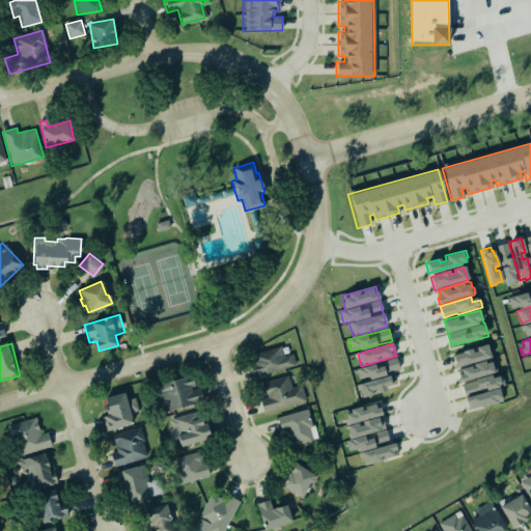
[(284,357),(281,345),(249,356),(255,378),(296,365),(292,354),(284,357)]
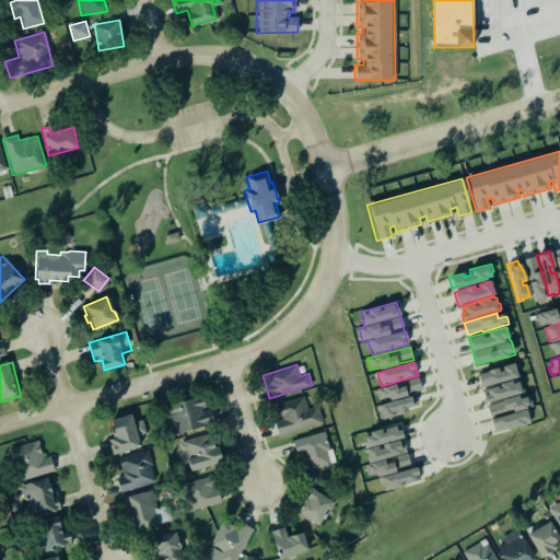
[(477,374),(498,369),(499,371),(503,370),(502,368),(514,364),(518,377),(481,388),(477,374)]
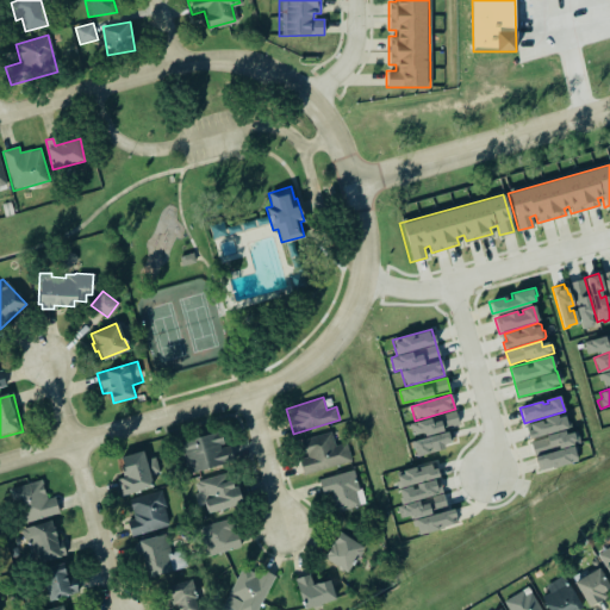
[(411,423),(415,439),(411,440),(415,455),(452,447),(447,428),(460,424),(456,411),(411,423)]
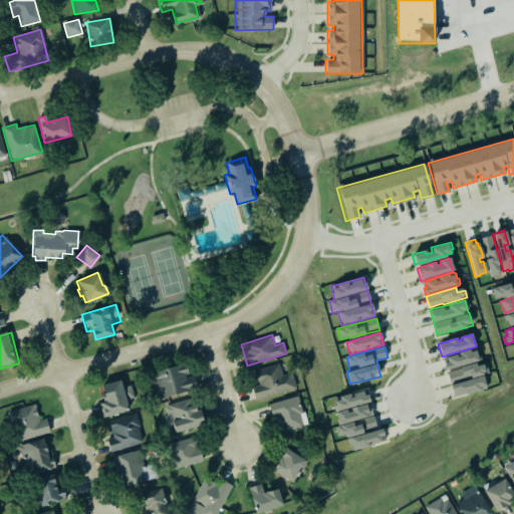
[(446,368),(479,362),(477,349),(443,355),(446,368)]
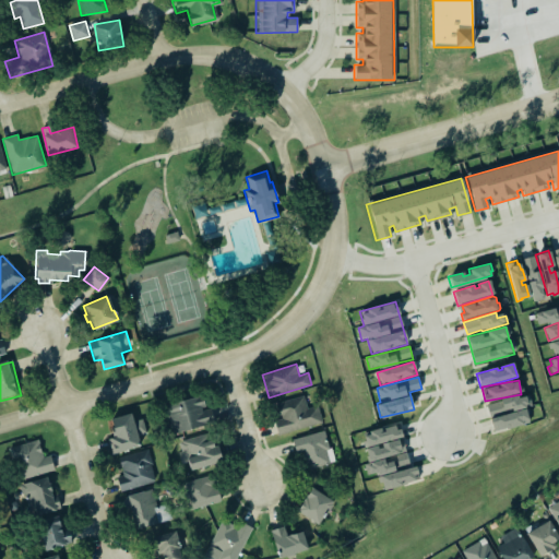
[(211,408),(205,409),(202,395),(166,404),(174,433),(214,424),(211,408)]
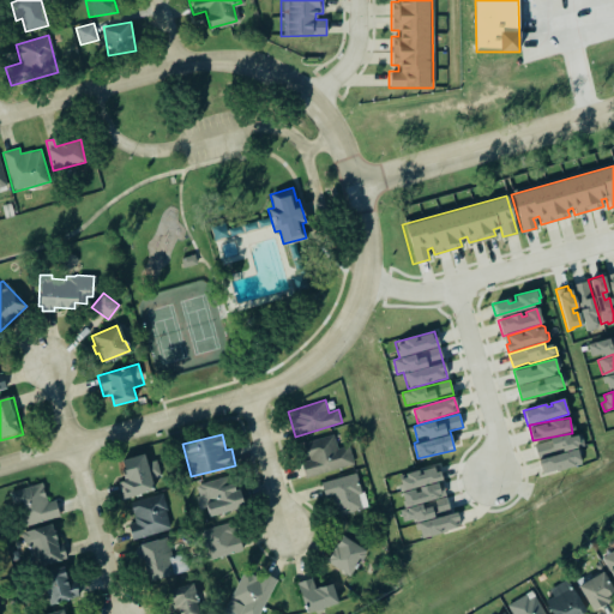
[(331,434),(336,449),(347,446),(351,462),(304,475),(300,462),(307,459),(307,456),(305,457),(304,451),(305,450),(302,443),(331,434)]
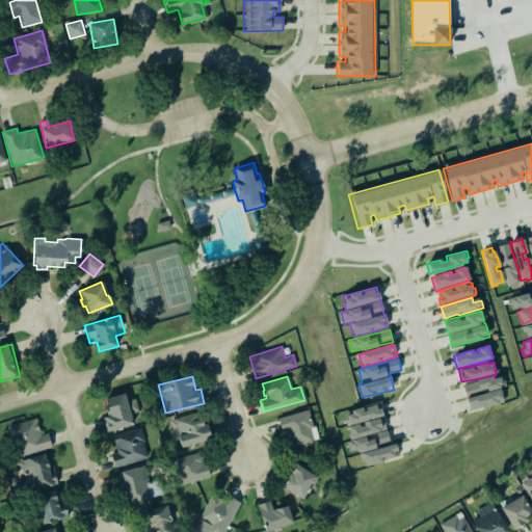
[(470,411),(505,403),(499,376),(463,384),(470,411)]
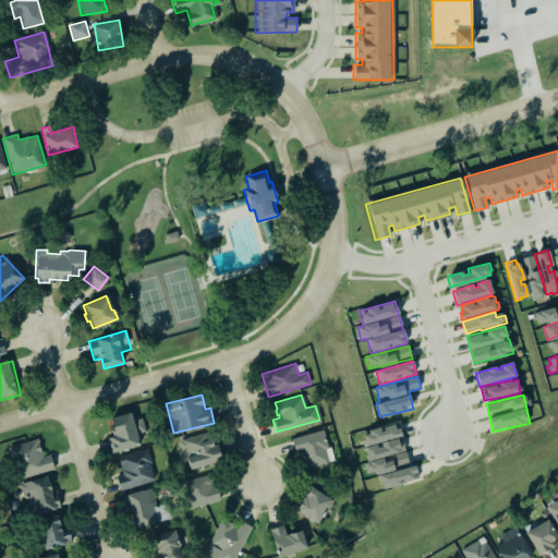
[(142,417),(134,421),(131,412),(110,419),(116,436),(107,438),(111,453),(141,445),(137,435),(146,433),(142,417)]
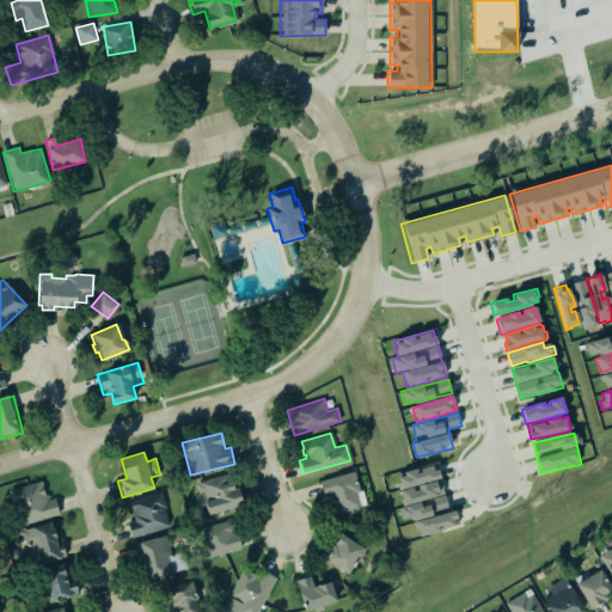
[(322,481),(331,515),(366,506),(356,471),(322,481)]
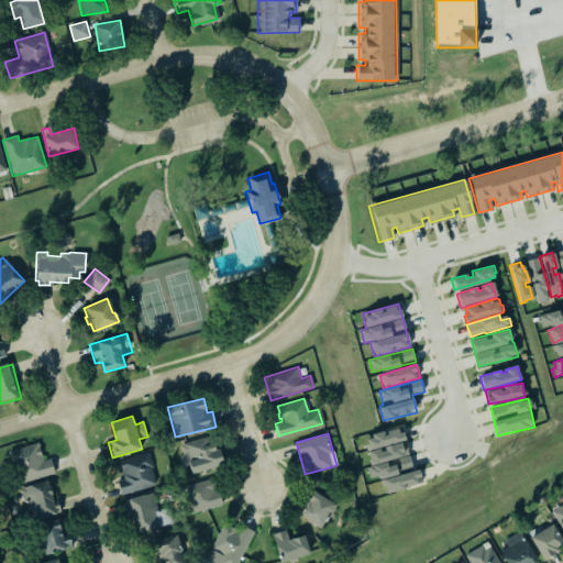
[(218,448),(222,464),(190,473),(185,453),(181,454),(179,445),(183,444),(181,443),(210,435),(213,449),(218,448)]
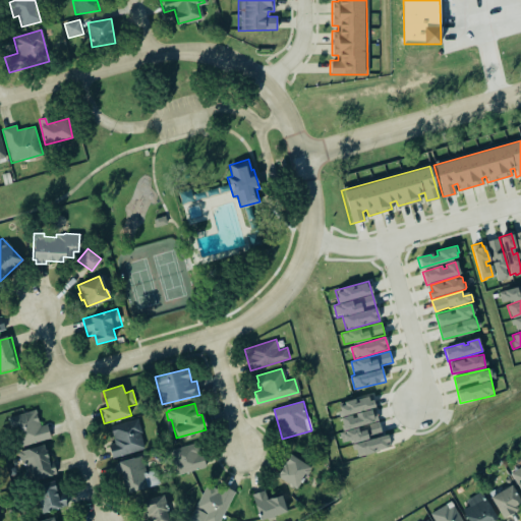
[(12,418),(22,446),(50,437),(44,418),(40,417),(37,409),(12,418)]
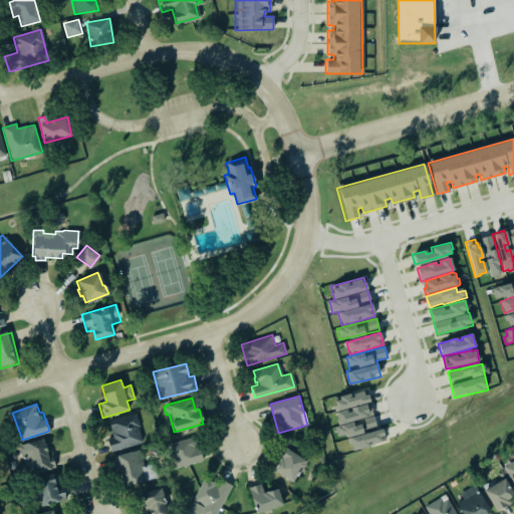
[(337,414),(340,425),(373,415),(370,404),(337,414)]
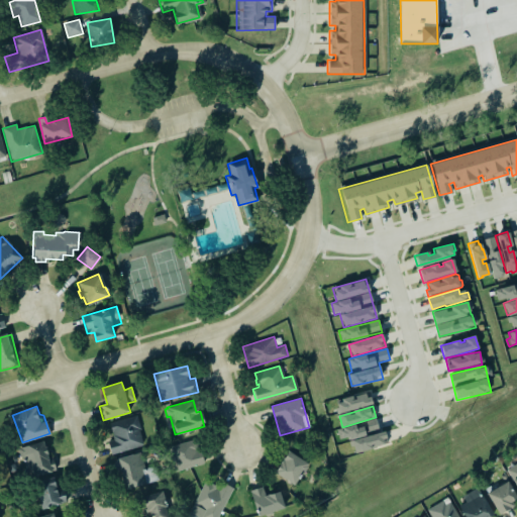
[(111,453),(143,447),(138,417),(110,422),(113,439),(108,440),(111,453)]
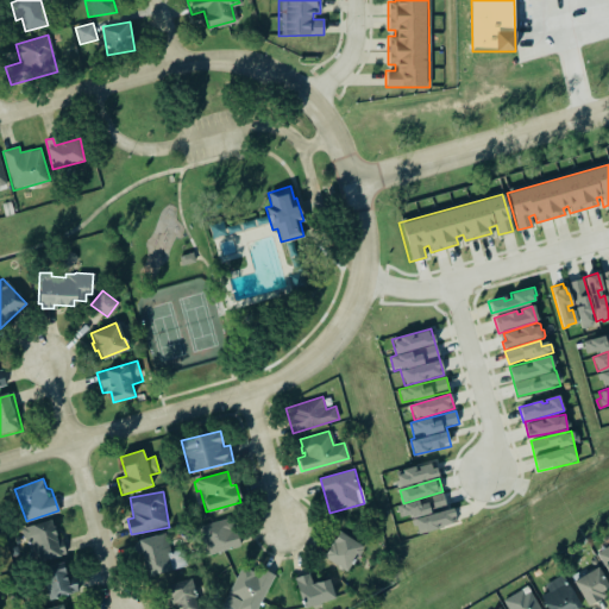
[(196,527),(203,554),(239,545),(234,527),(232,527),(230,516),(196,527)]
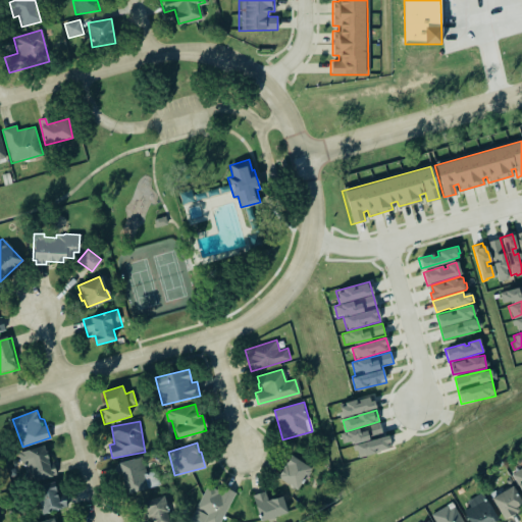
[(56,474),(53,463),(50,463),(44,445),(19,453),(29,483),(56,474)]
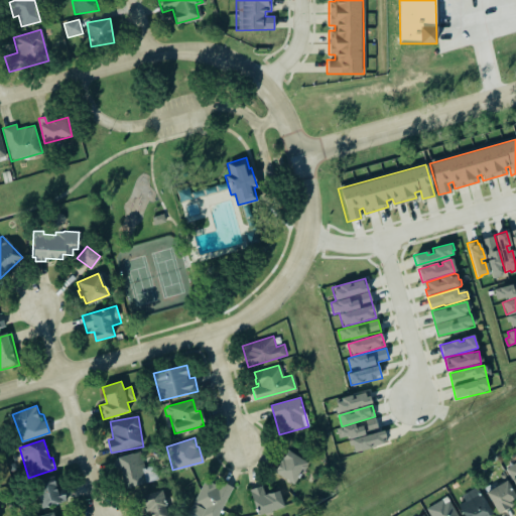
[(293,485),(308,464),(288,449),(273,472),(293,485)]
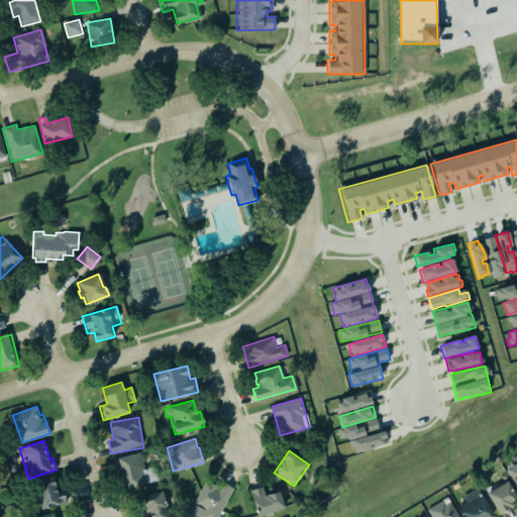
[(117,459),(126,489),(159,479),(153,463),(143,467),(139,452),(117,459)]
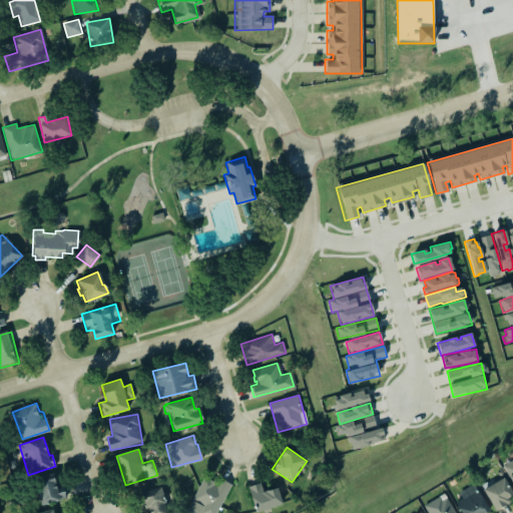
[(512,486),(501,465),(512,459),(511,459),(512,457),(512,486)]
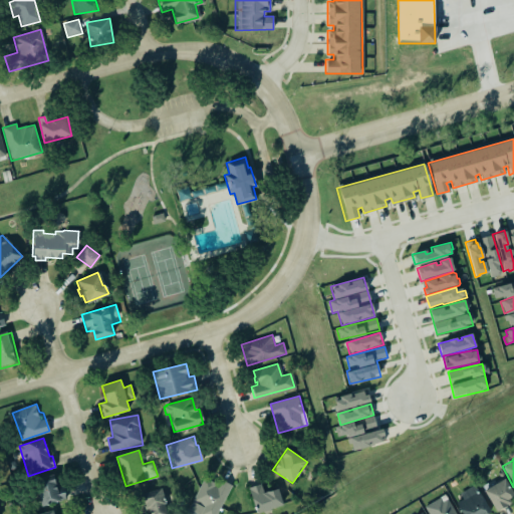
[(42,506),(66,500),(63,486),(56,488),(53,476),(35,480),(42,506)]
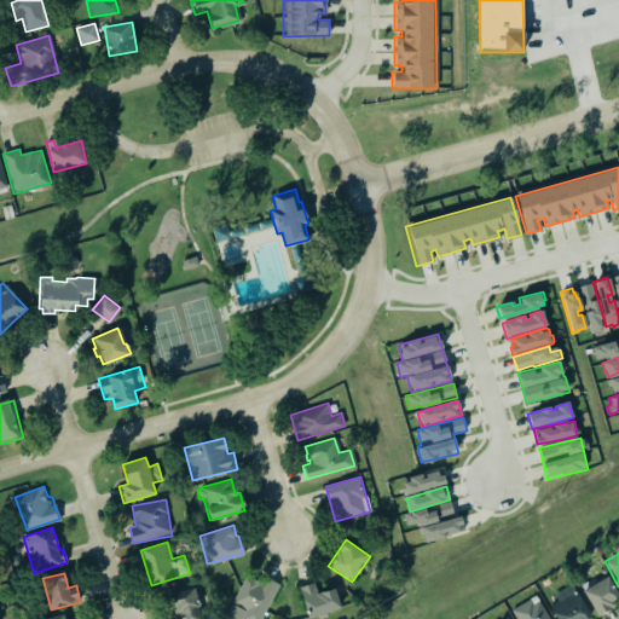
[(582,590),(606,576),(618,596),(611,601),(613,606),(596,615),(582,590)]
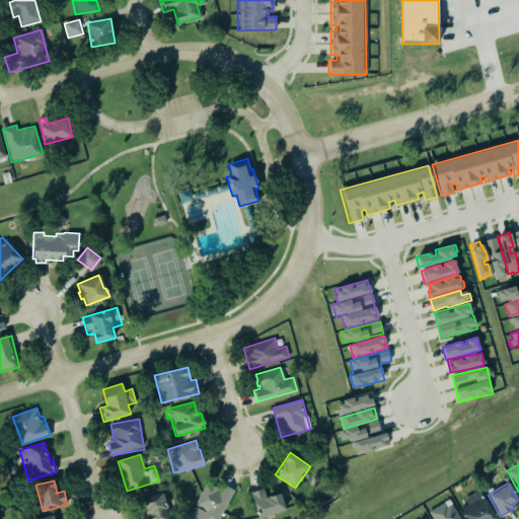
[(196,518),(220,518),(234,490),(224,485),(221,492),(206,484),(190,516),(196,518)]
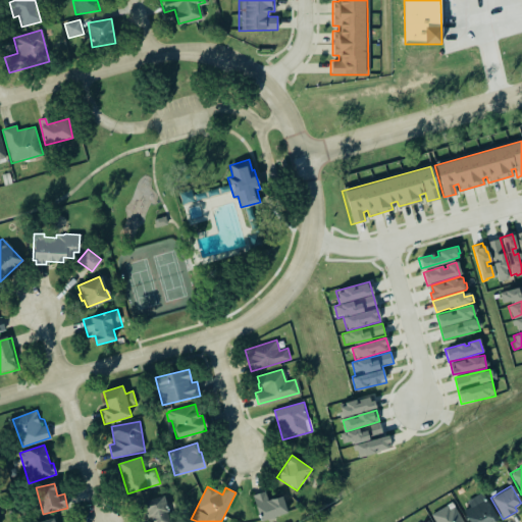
[(254,494),(259,521),(288,514),(283,497),(267,500),(265,491),(254,494)]
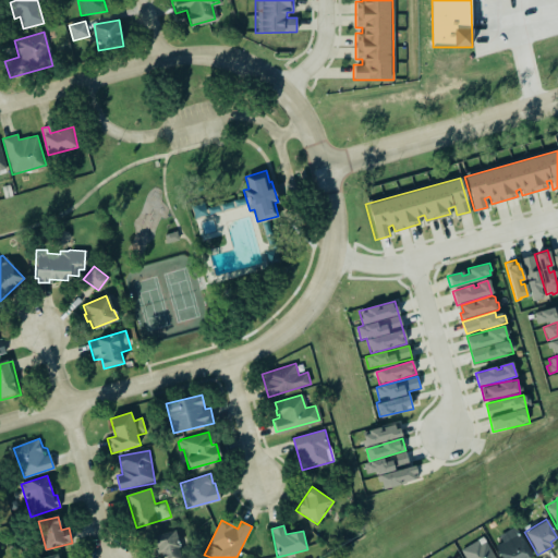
[(497,535),(513,525),(531,555),(524,557),(500,557),(494,545),(500,541),(497,535)]
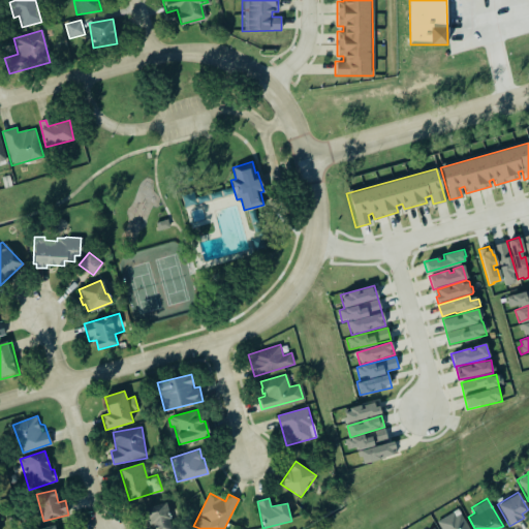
[(173,528),(165,502),(147,507),(152,528),(173,528)]
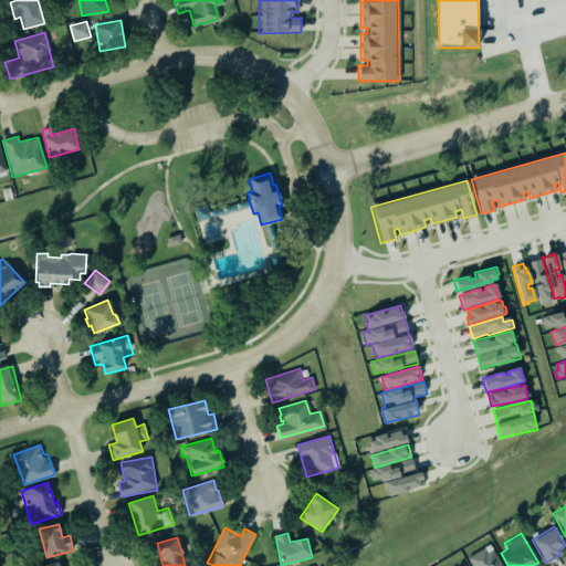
[(468,557),(472,565),(502,565),(491,545),(468,557)]
